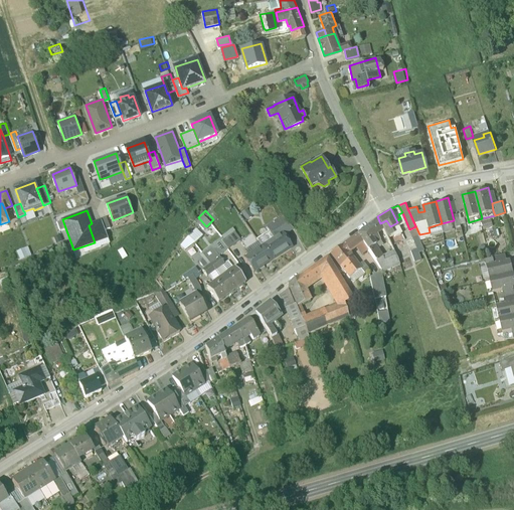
[(286,211),(268,223),(276,235),(283,230),(284,232),(295,225),(286,211)]
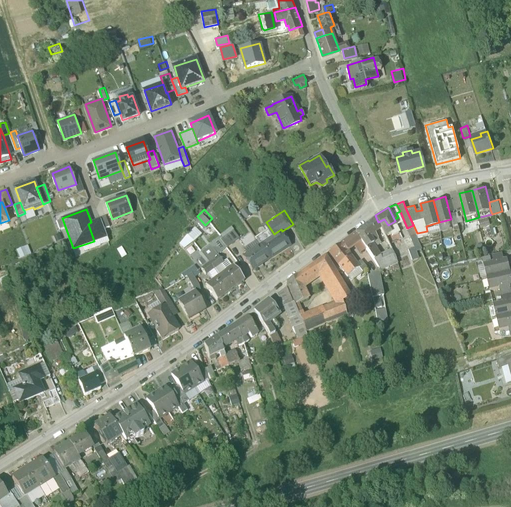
[(106,215),(100,217),(104,228),(110,226),(106,215)]
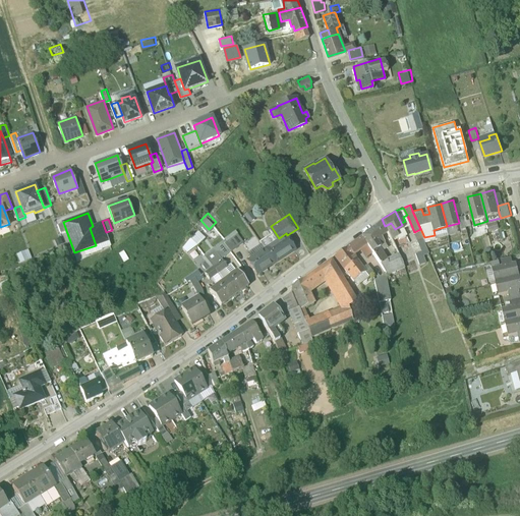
[(382,219),(362,234),(368,243),(372,249),(380,244),(379,243),(384,239),(381,233),(387,229),(385,226),(382,219)]
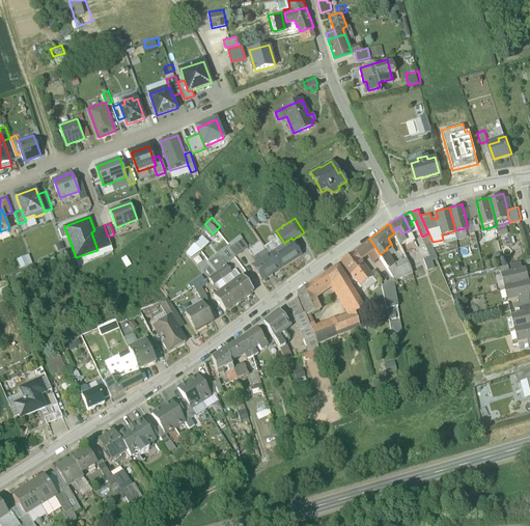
[(104,227),(91,232),(98,250),(110,245),(104,227)]
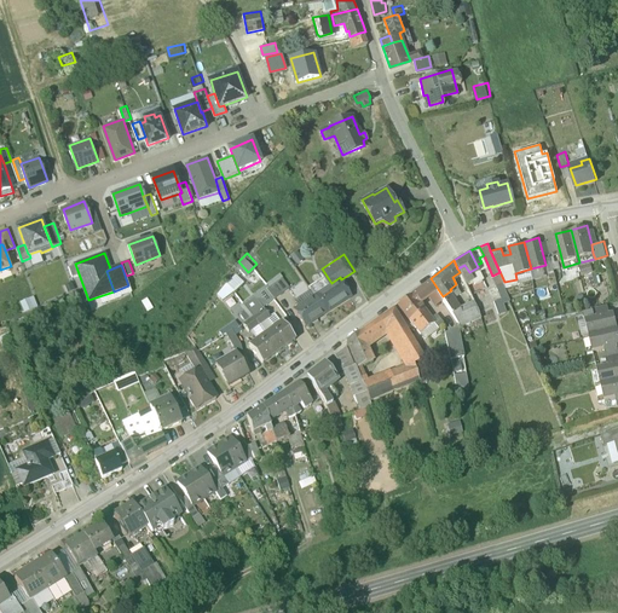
[(236,287),(242,296),(267,282),(258,265),(244,273),(248,279),(236,287)]
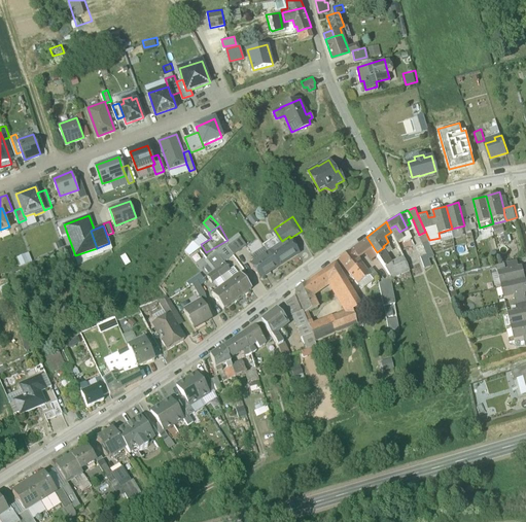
[(399,232),(395,225),(389,229),(391,232),(400,248),(411,243),(408,237),(411,236),(407,228),(399,232)]
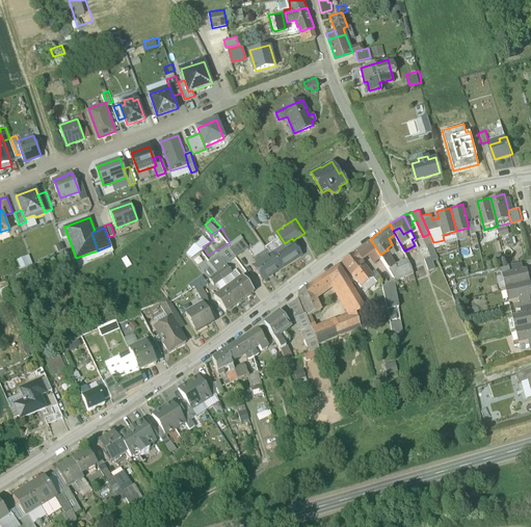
[(204,245),(211,238),(204,231),(196,238),(204,245)]
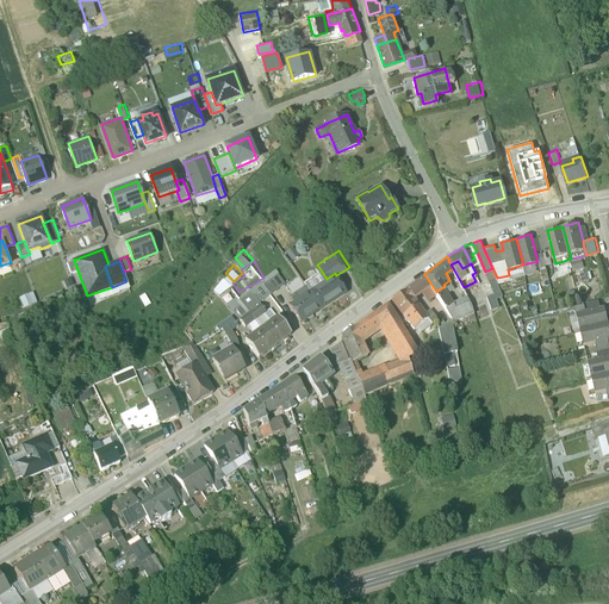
[(492,268),(485,272),(490,284),(497,281),(492,268)]
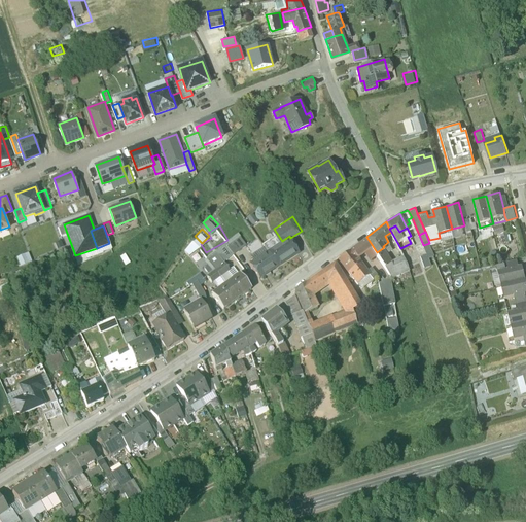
[(241,233),(228,243),(234,251),(247,242),(241,233)]
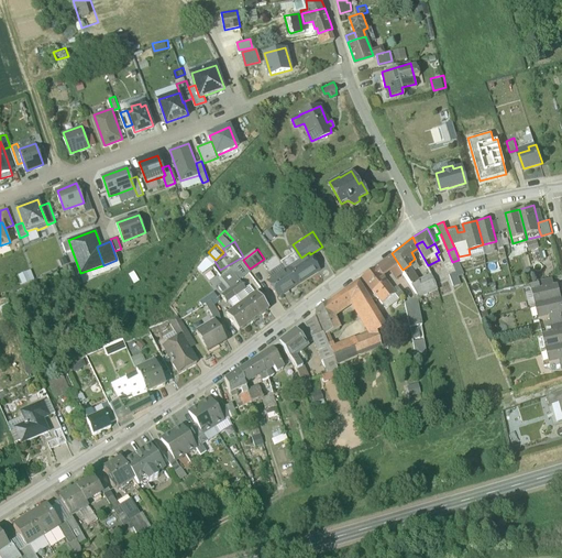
[(283,256),(288,264),(297,259),(293,250),(283,256)]
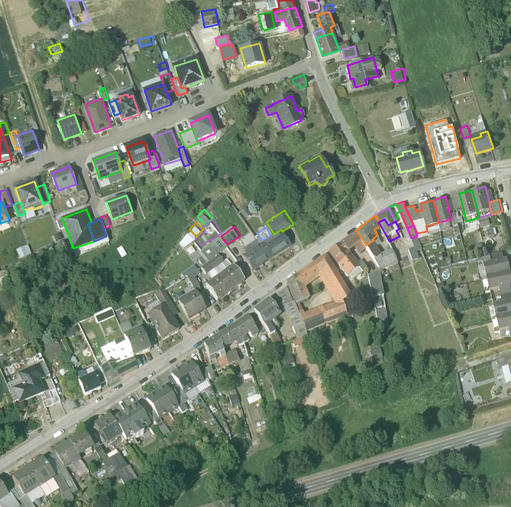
[(274,234),(261,242),(270,256),(290,243),(282,231),(281,229),(274,234)]
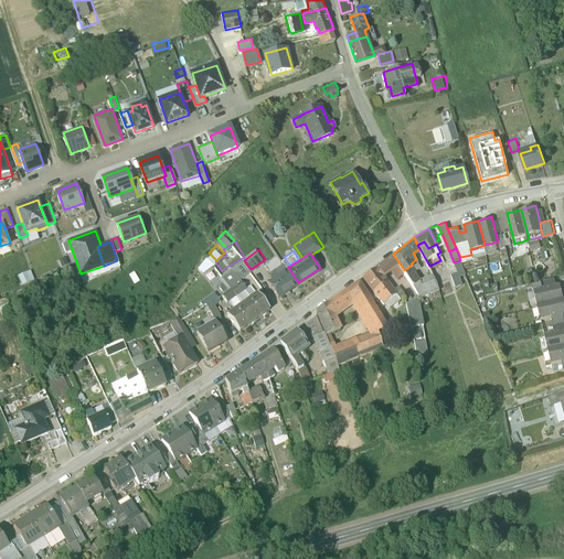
[(393,254),(385,259),(392,267),(398,262),(393,254)]
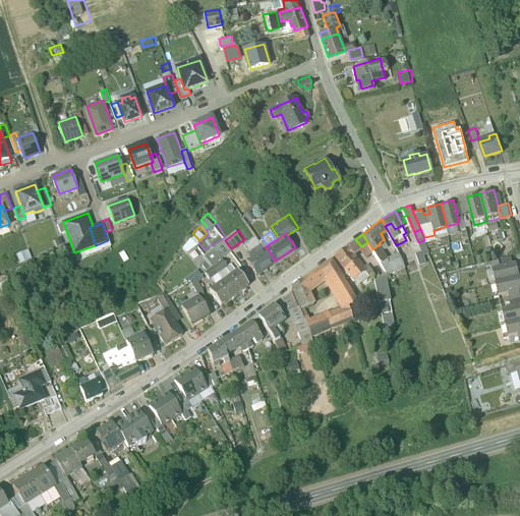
[(355,239),(336,253),(345,266),(357,258),(354,252),(356,250),(361,246),(355,239)]
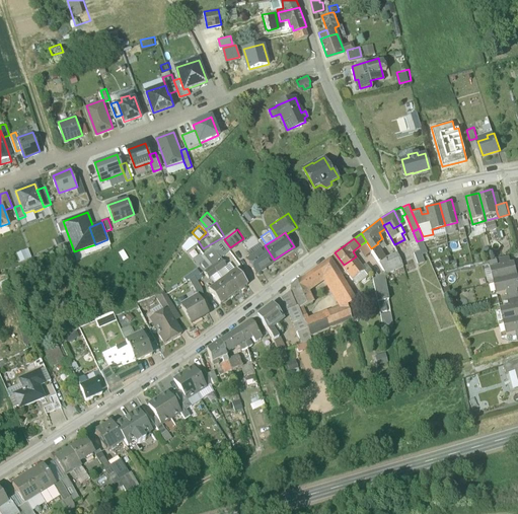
[(230,247),(224,239),(215,245),(221,254),(230,247)]
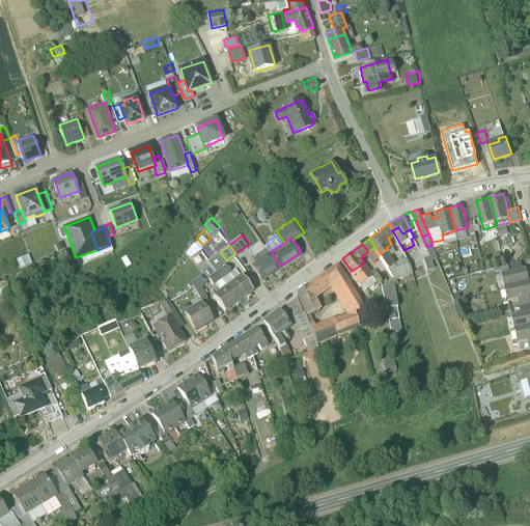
[(395,263),(387,249),(380,254),(390,271),(394,278),(413,271),(410,264),(406,267),(401,259),(395,263)]
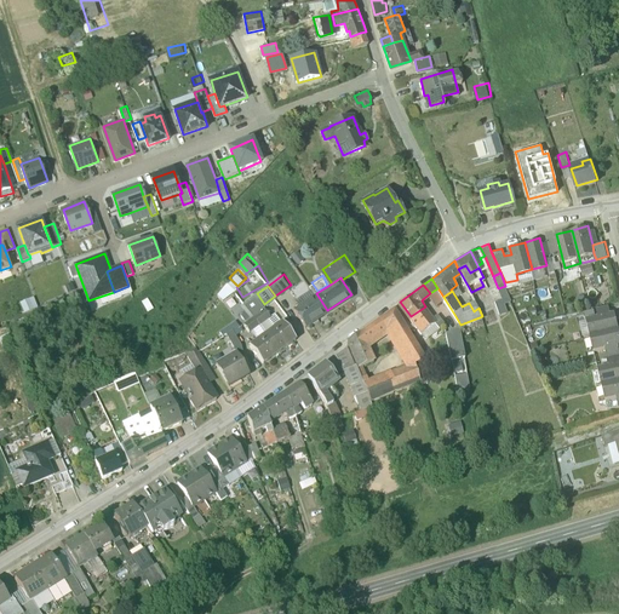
[(264,304),(257,293),(246,302),(253,314),(265,305),(264,304)]
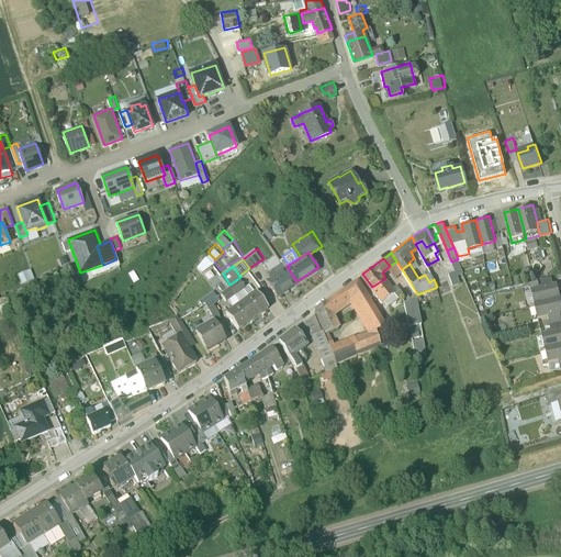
[(287,266),(267,279),(277,293),(296,281),(287,266)]
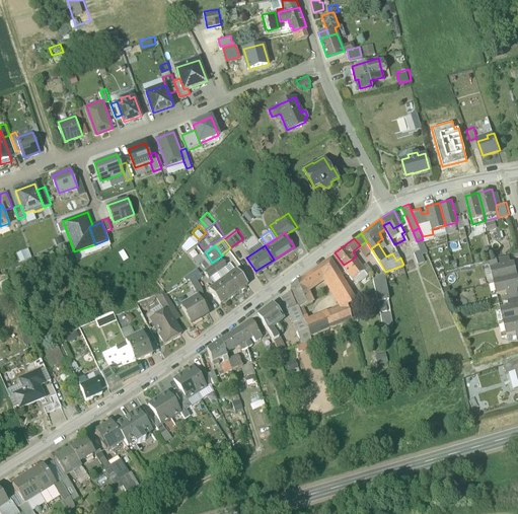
[(21,261),(32,257),(29,247),(18,251),(21,261)]
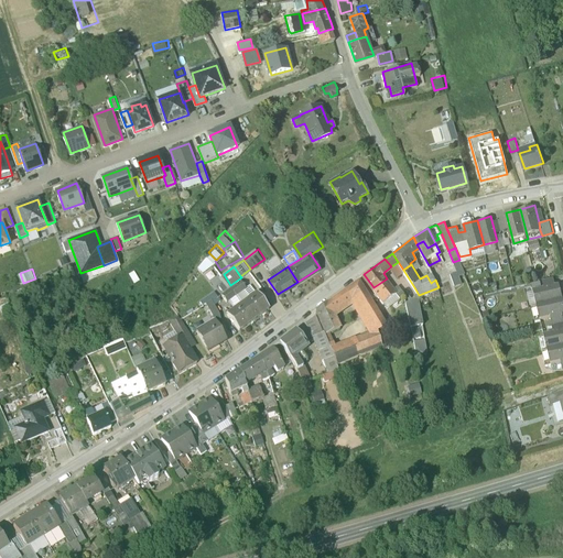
[(432,272),(426,275),(431,283),(435,280),(432,273),(432,272)]
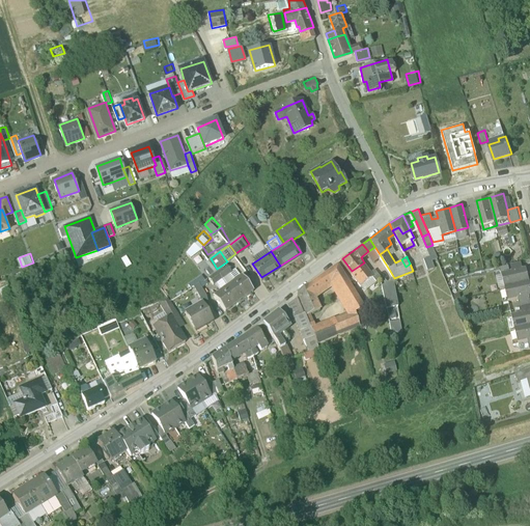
[(227,261),(217,269),(223,276),(229,272),(232,269),(227,261)]
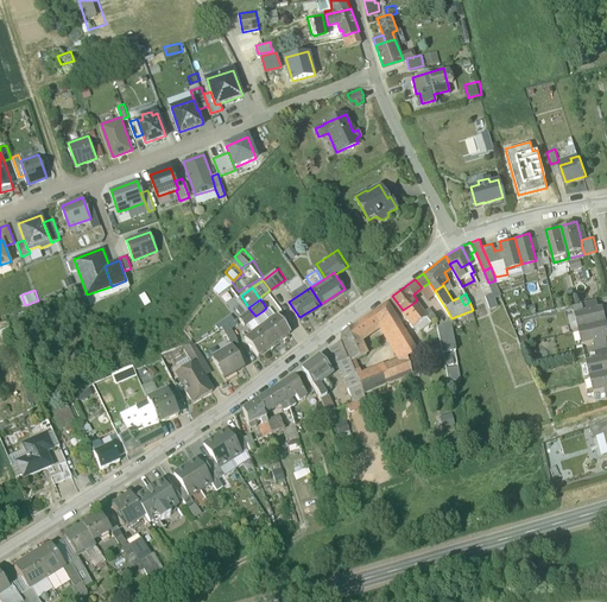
[(387,299),(370,311),(375,322),(398,359),(408,355),(416,352),(419,350),(387,299)]
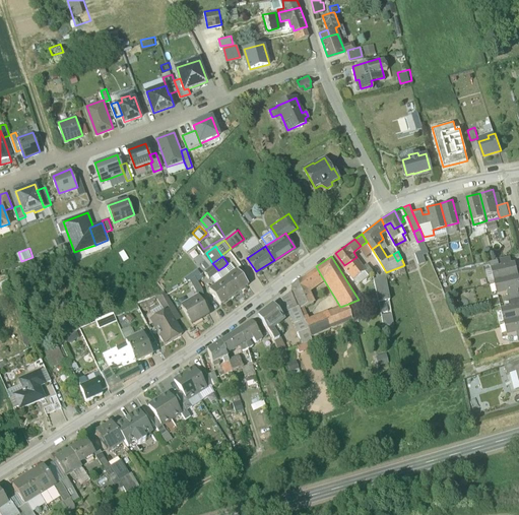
[(357,257),(344,265),(353,278),(365,269),(366,269),(363,265),(357,257)]
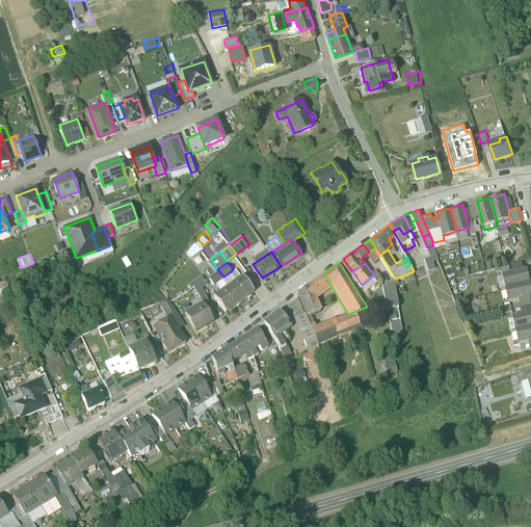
[(528,266),(504,272),(507,286),(530,280),(530,275),(528,266)]
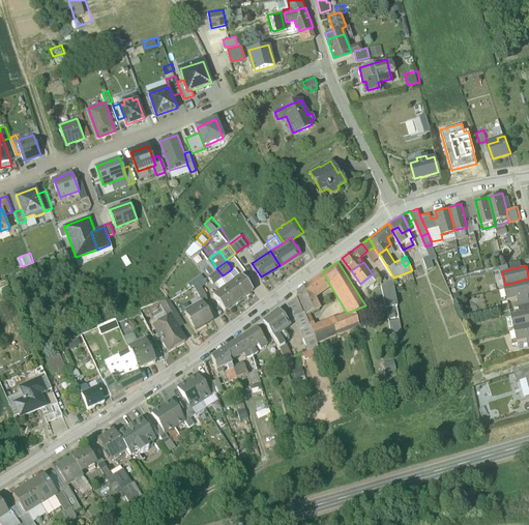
[(374,267),(370,270),(373,274),(372,274),(376,279),(380,275),(374,267)]
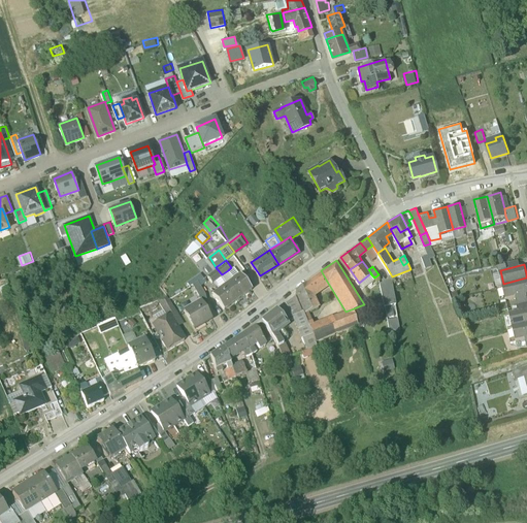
[(216,280),(222,274),(216,267),(208,273),(213,281),(216,280)]
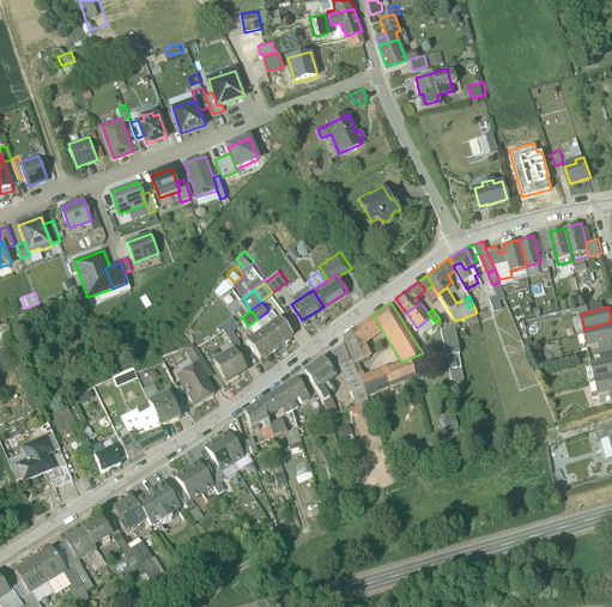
[(228,317),(230,322),(234,329),(242,323),(234,313),(228,317)]
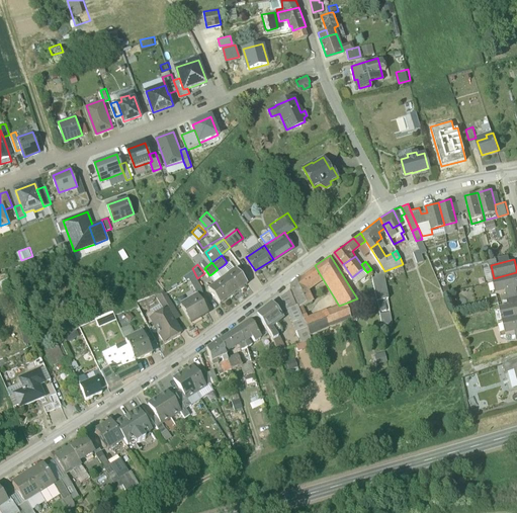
[(224,265),(218,269),(223,275),(229,271),(224,265)]
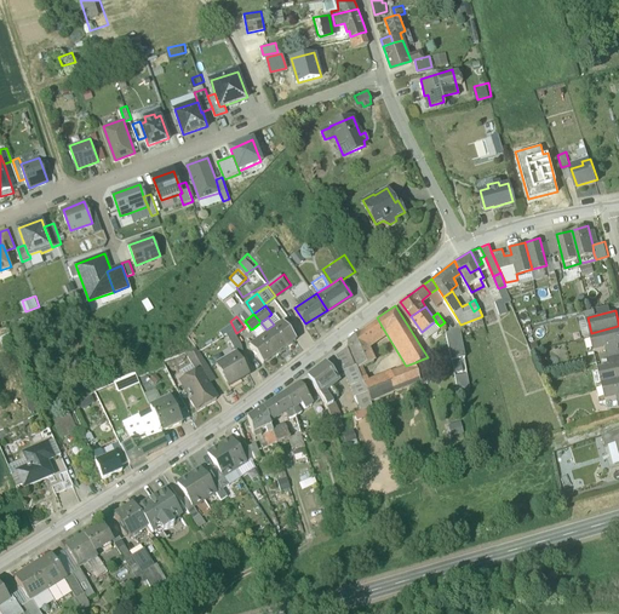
[(274,325),(267,330),(281,349),(297,337),(282,317),(274,325)]
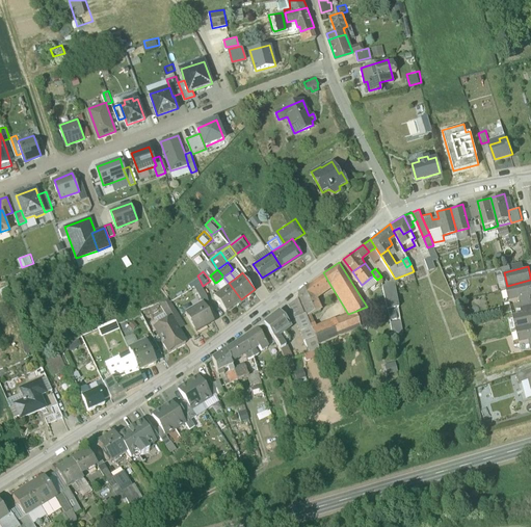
[(328,282),(323,272),(311,281),(316,290),(328,282)]
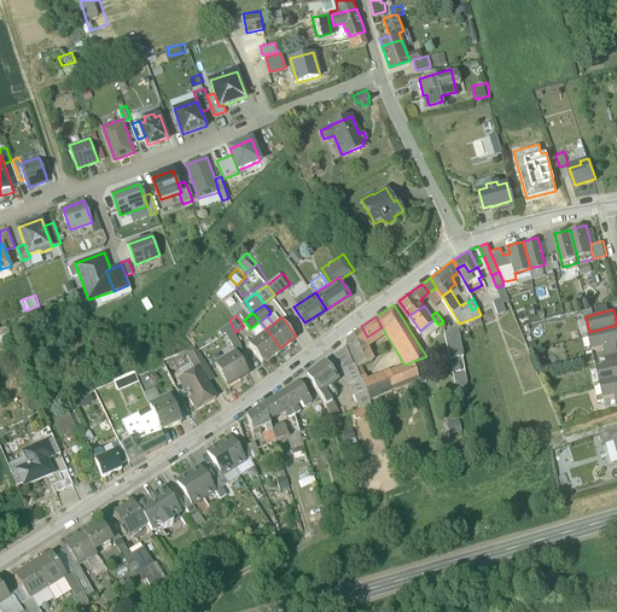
[(226,330),(232,325),(230,320),(220,327),(222,331),(226,330)]
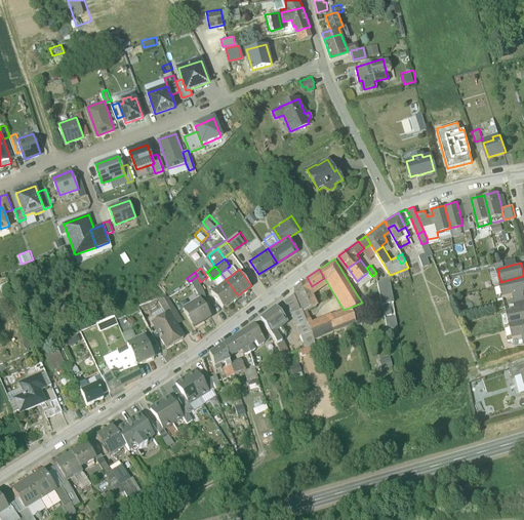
[(226,279),(220,273),(214,278),(219,284),(226,279)]
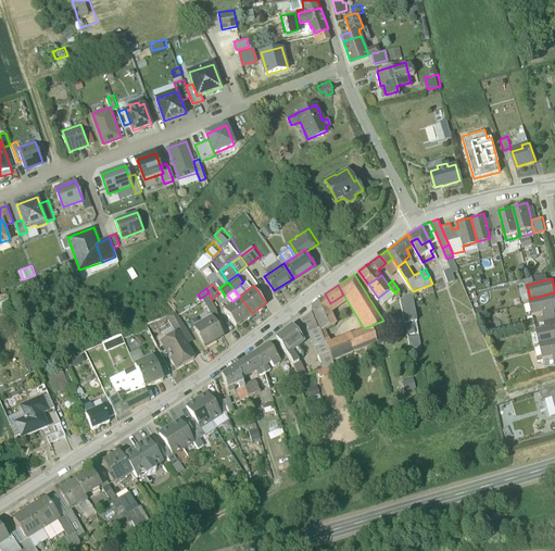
[(413,291),(400,297),(405,321),(406,321),(413,318),(417,317),(413,291)]
